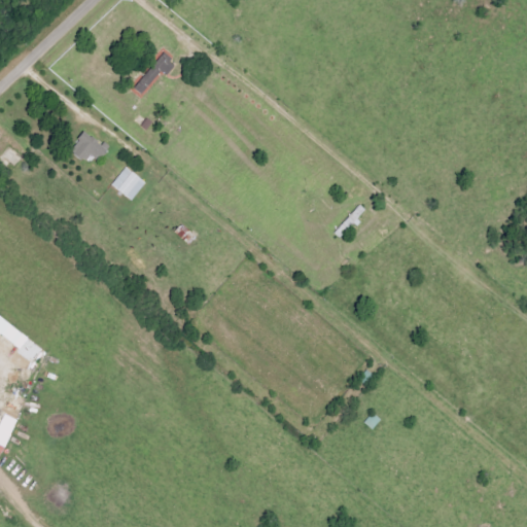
[(164,71),(169,75),(177,65),(164,54),(135,89),(143,95),(164,71)]
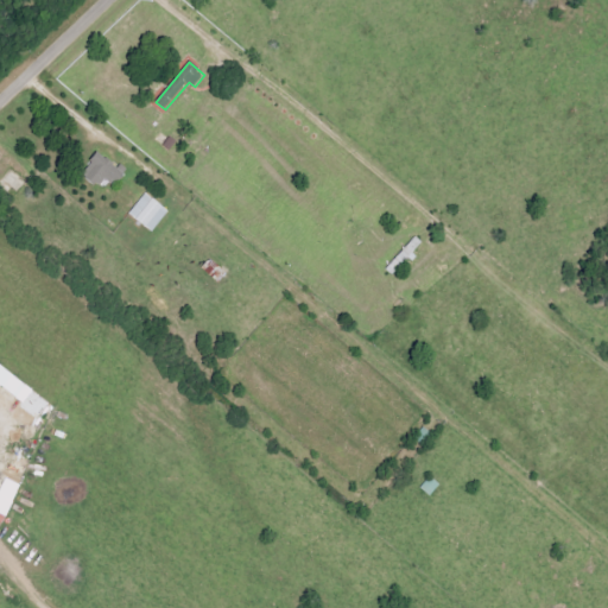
[(83,173),(99,187),(106,178),(115,185),(127,171),(102,151),(83,173)]
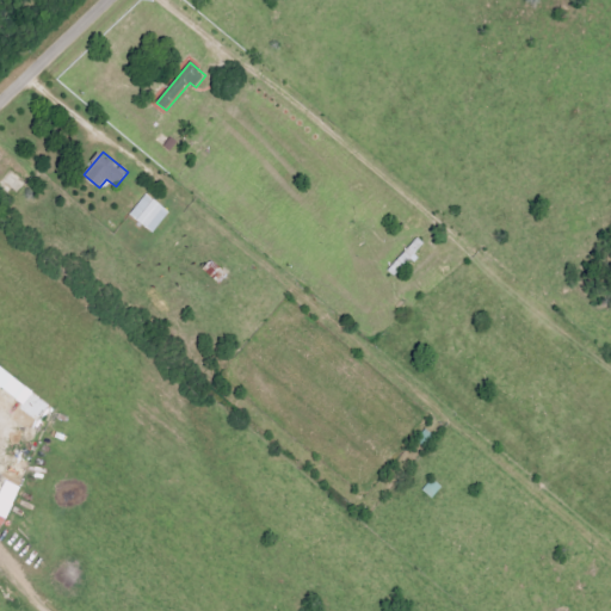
[(154,233),(171,213),(148,193),(131,214),(154,233)]
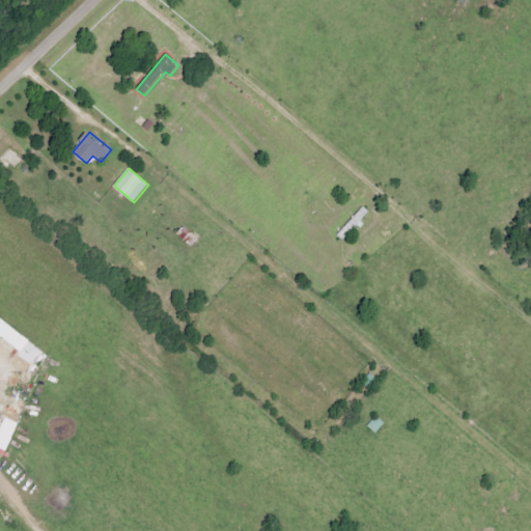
[(338,234),(346,242),(364,222),(362,220),(370,212),(364,206),(338,234)]
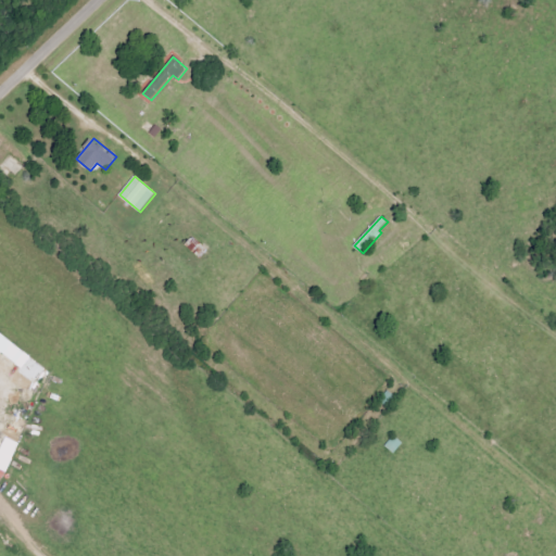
[(0,350),(16,364),(26,353),(1,332),(0,333),(0,350)]
